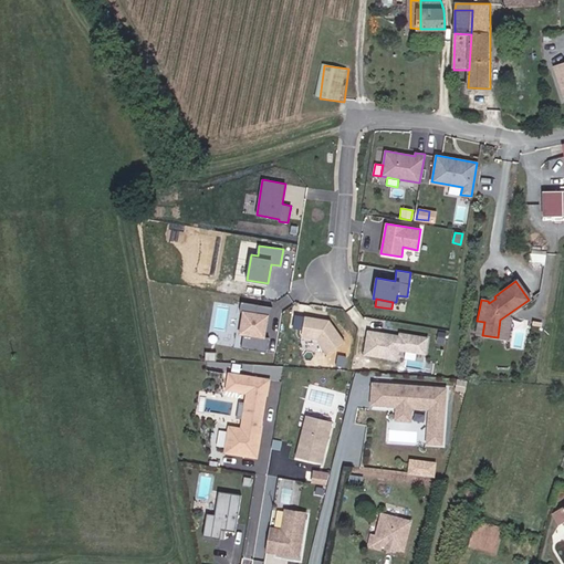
[(258,313),(259,304),(242,301),(240,312),(244,313),(241,332),(244,333),(242,347),(267,352),(269,337),(263,336),(265,323),(267,315),(258,313)]
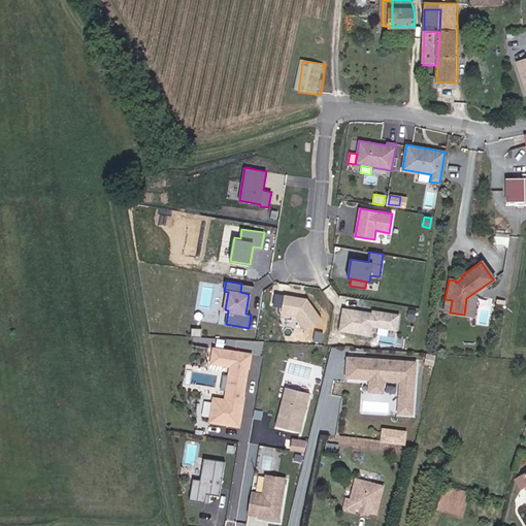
[(241,284),(240,292),(249,294),(248,301),(252,302),(254,286),(241,284)]
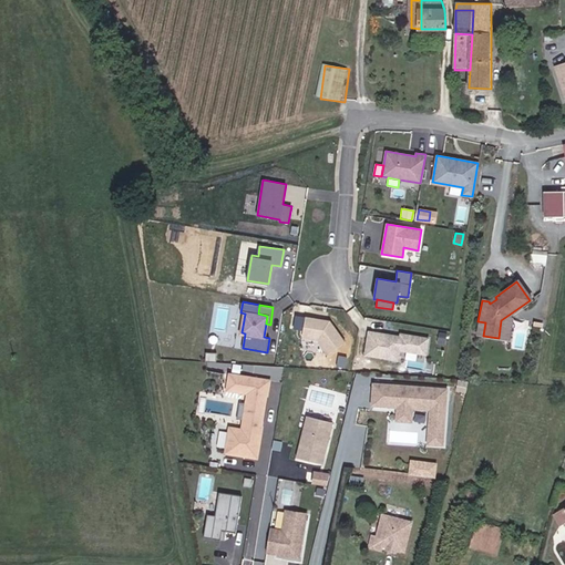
[(329,351),(343,341),(330,320),(306,317),(302,337),(320,339),(329,351)]
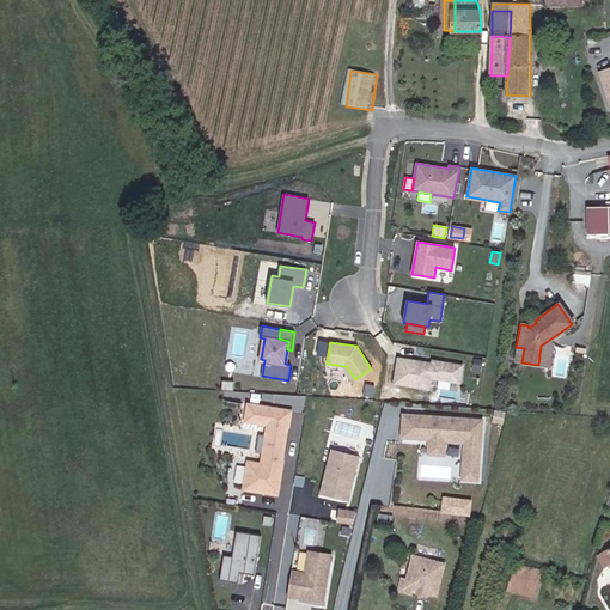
[(522,363),(524,348),(516,347),(513,361),(522,363)]
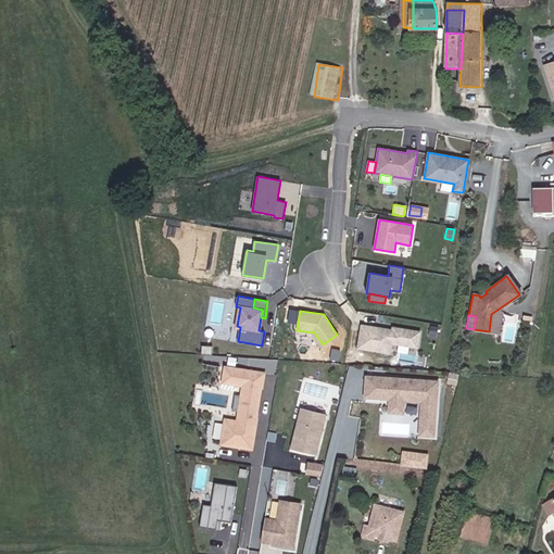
[(417,347),(419,331),(392,327),(392,331),(383,330),(385,328),(362,325),(359,347),(389,352),(391,342),(399,343),(410,345),(417,347)]
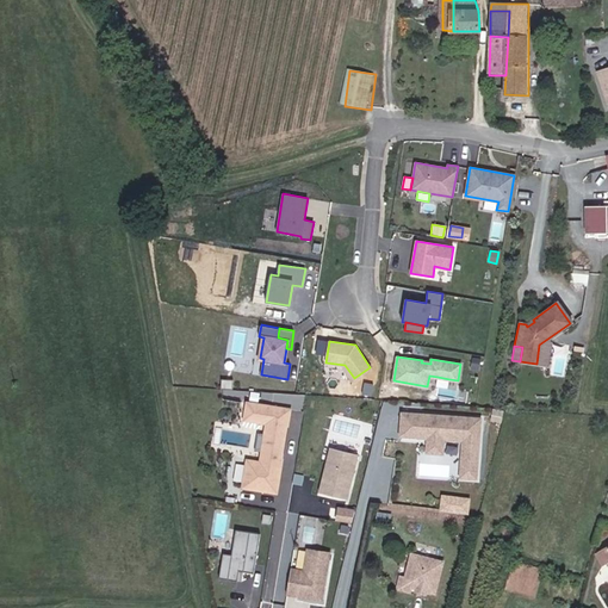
[(481,359),(472,358),(470,368),(478,370),(481,359)]
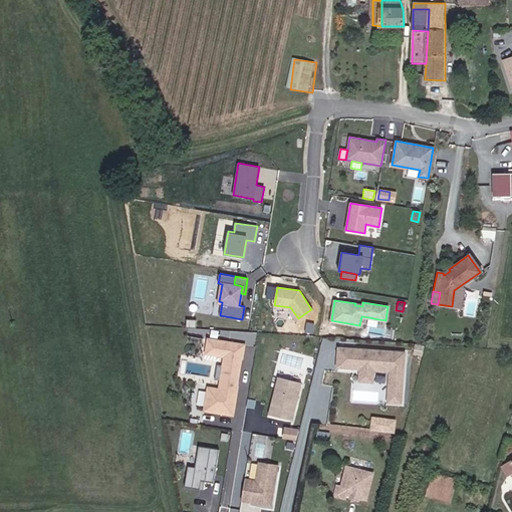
[(376,326),(378,319),(368,317),(366,325),(376,326)]
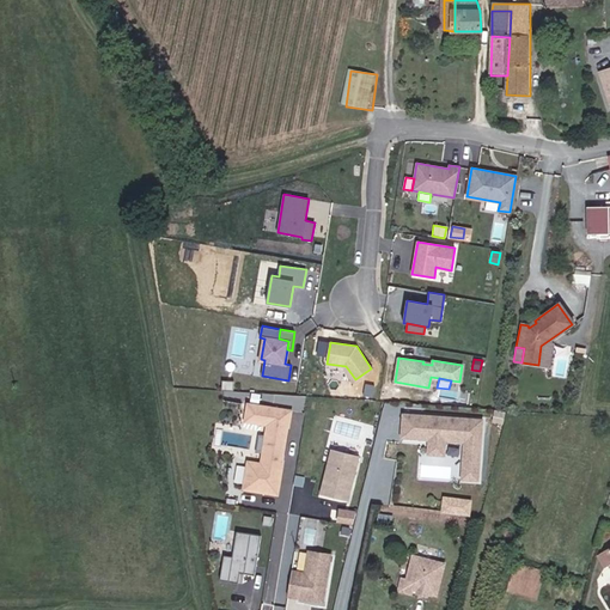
[(292,412),(249,404),(246,421),(268,425),(262,464),(249,462),(244,489),(276,494),(282,461),(281,459),(287,428),(288,428),(292,412)]
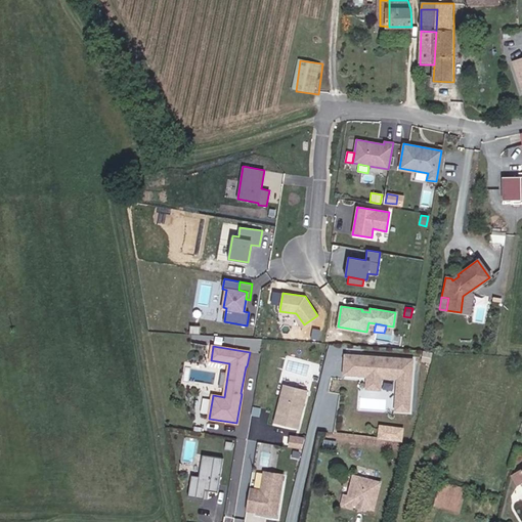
[(428,363),(431,353),(423,351),(420,361),(428,363)]
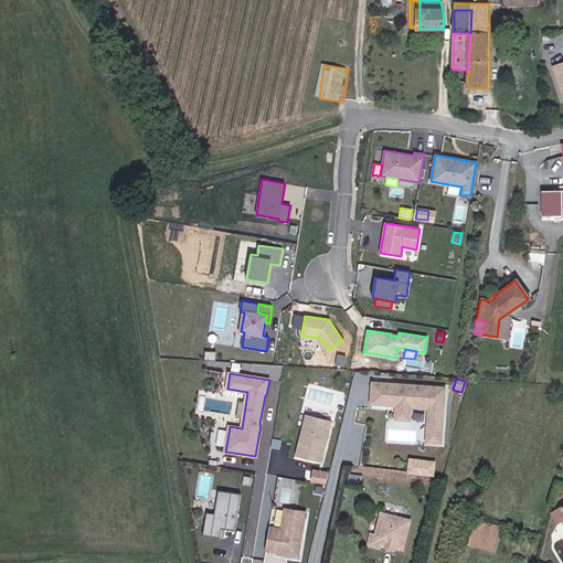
[(438,444),(443,389),(428,388),(428,390),(396,388),(396,385),(371,383),(369,404),(394,406),(393,420),(407,421),(409,407),(427,409),(424,443),(438,444)]
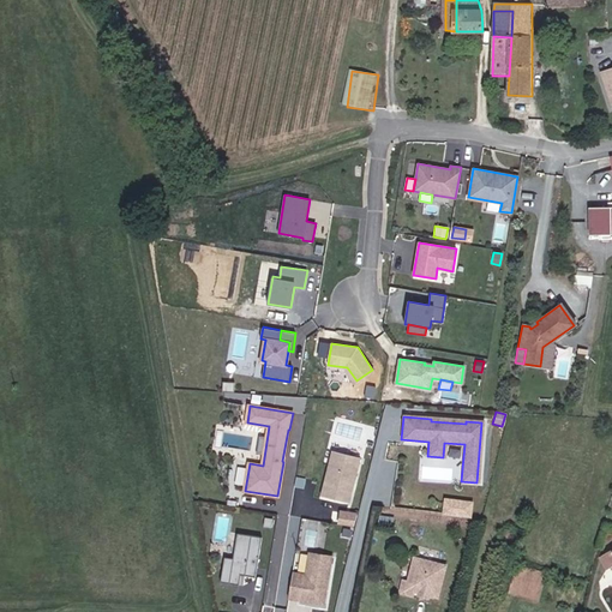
[(360,459),(333,451),(322,497),(349,504),(360,459)]
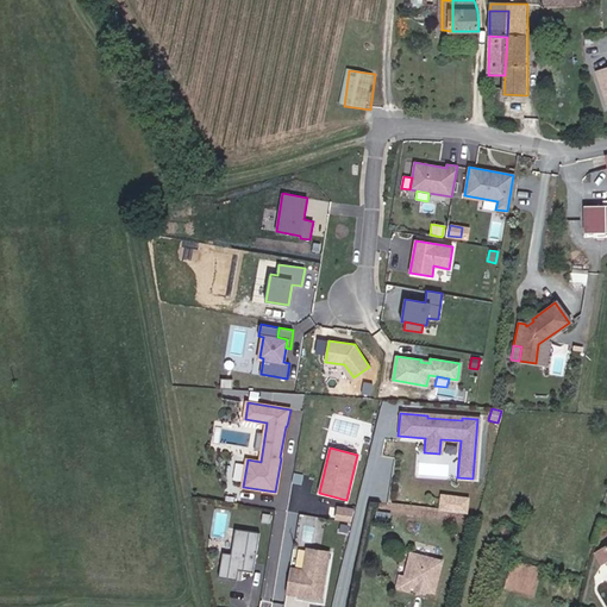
[(443,512),(471,514),(474,498),(444,495),(443,512)]
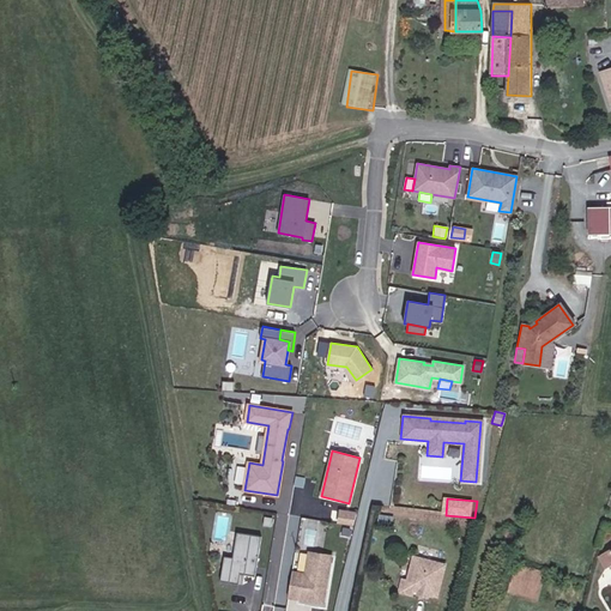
[(342,512),(342,526),(358,526),(358,512),(342,512)]
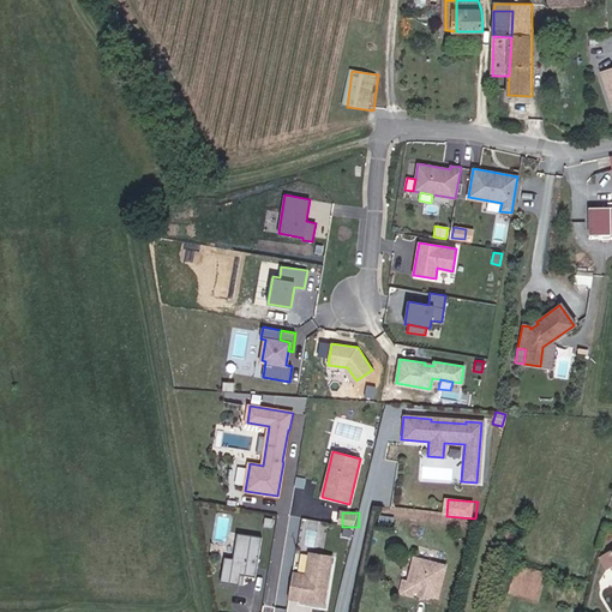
[(262,538),(237,533),(233,558),(223,557),(220,582),(238,586),(240,575),(255,577),(262,538)]
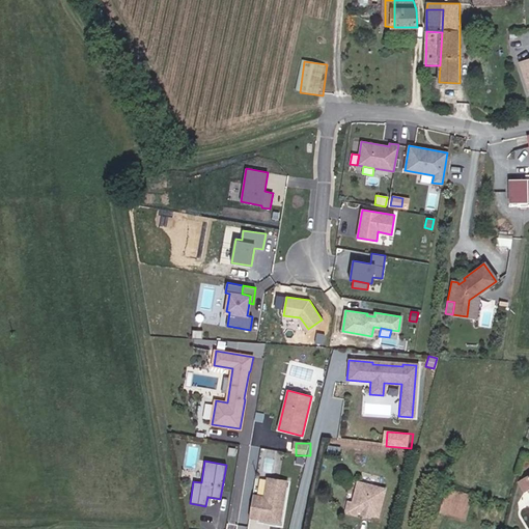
[(528,488),(523,476),(514,480),(522,491),(528,488)]
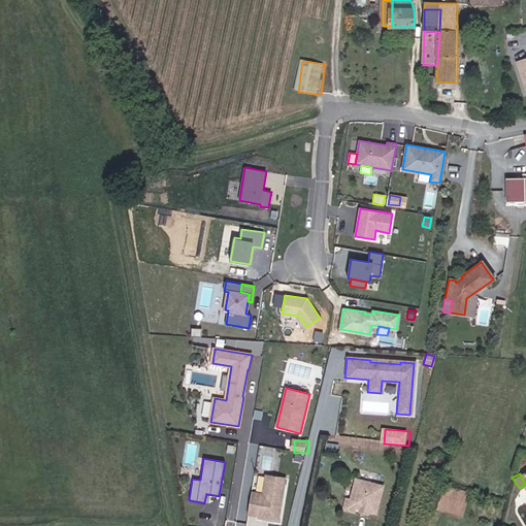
[(289,479),(268,475),(265,494),(254,492),(250,517),(282,522),(289,479)]
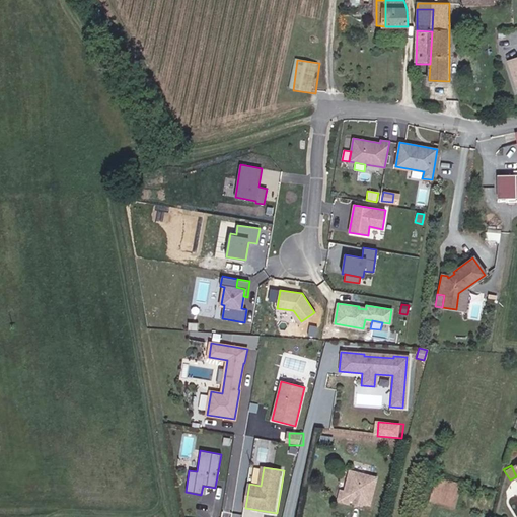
[(458,486),(435,479),(428,501),(452,508),(458,486)]
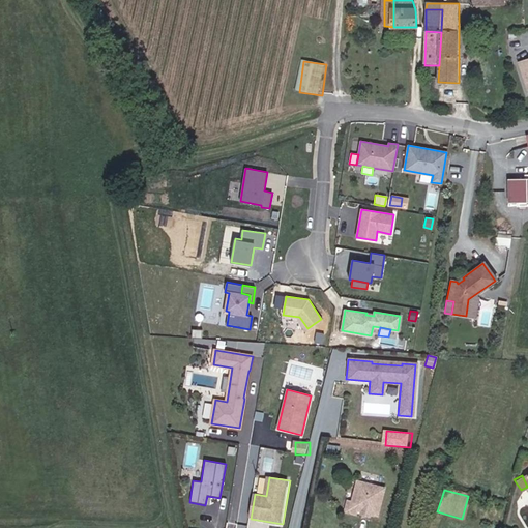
[(348,520),(351,520),(356,521),(364,522),(372,523),(379,497),(351,493),(346,512),(345,514),(348,520)]
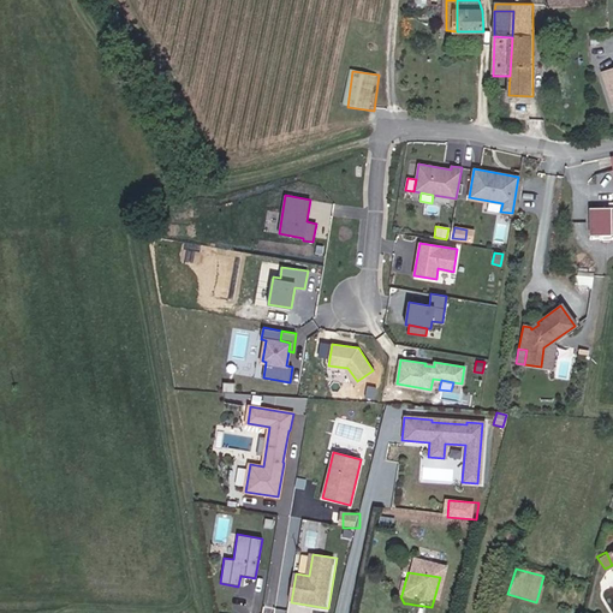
[(404,603),(400,596),(402,595),(396,594),(393,606),(406,608),(408,603),(404,603)]
